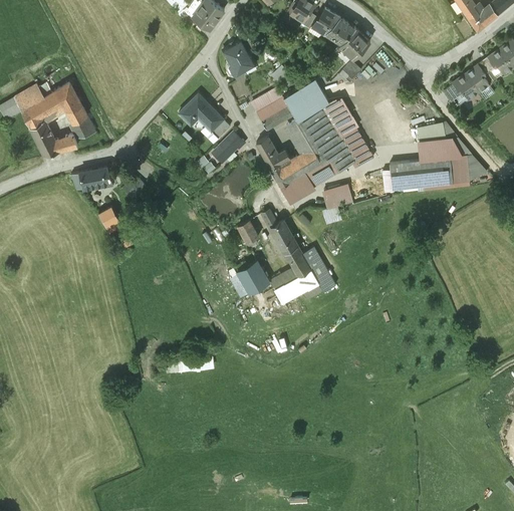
[(166,0),(179,13),(184,9),(189,4),(185,0),(166,0)]
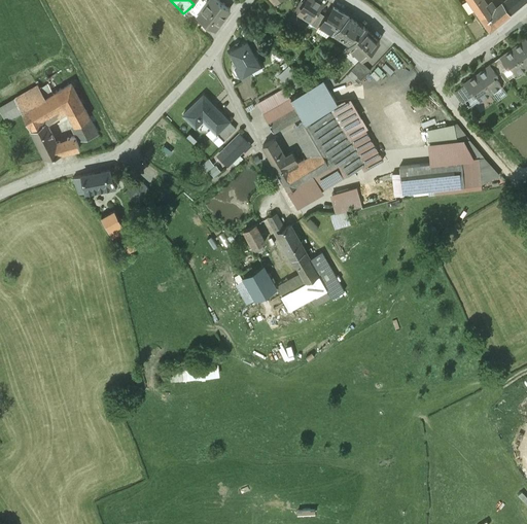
[(231,10),(215,0),(202,0),(208,4),(198,18),(215,31),(231,10)]
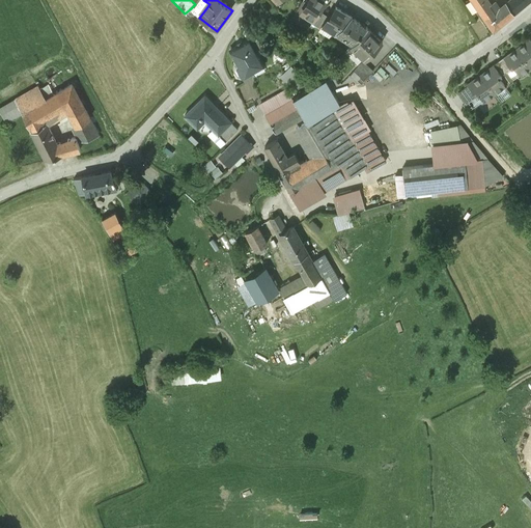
[(285,0),(269,0),(277,8),(286,1),(285,0)]
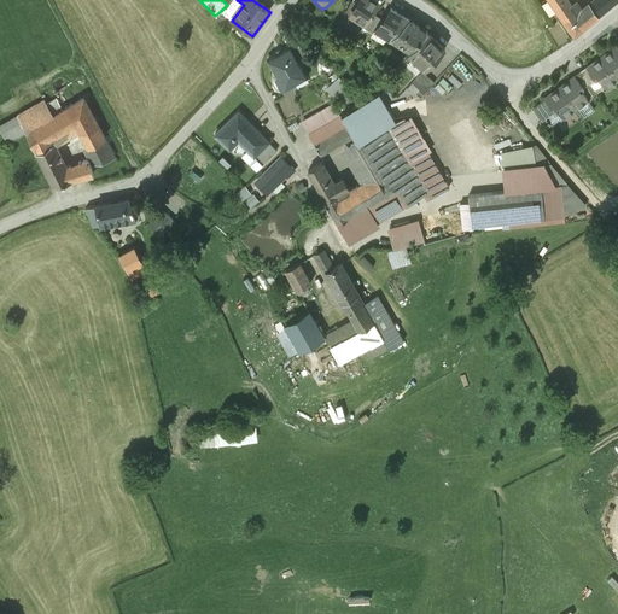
[(378,4),(372,0),(356,0),(348,13),(365,23),(378,4)]
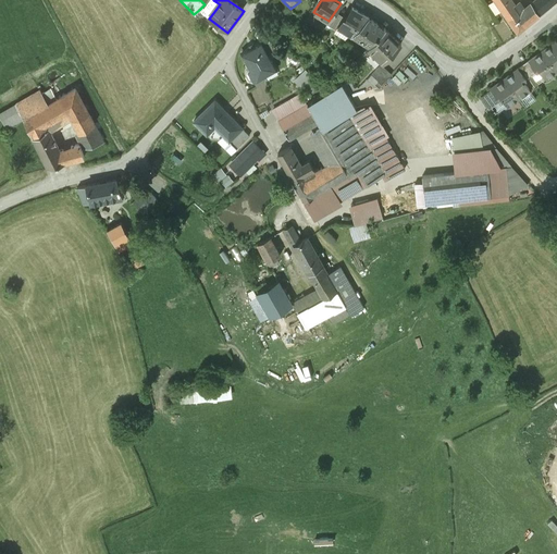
[(493,0),(517,34),(539,16),(531,5),(524,11),(516,0),(514,0),(512,2),(510,0),(493,0)]
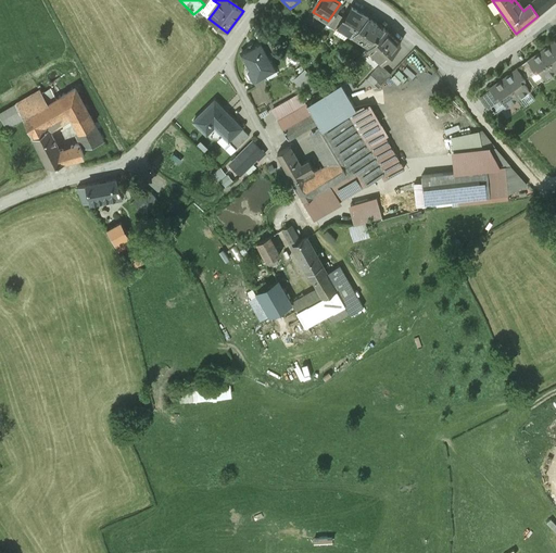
[(555,0),(536,0),(530,5),(538,16),(555,0)]
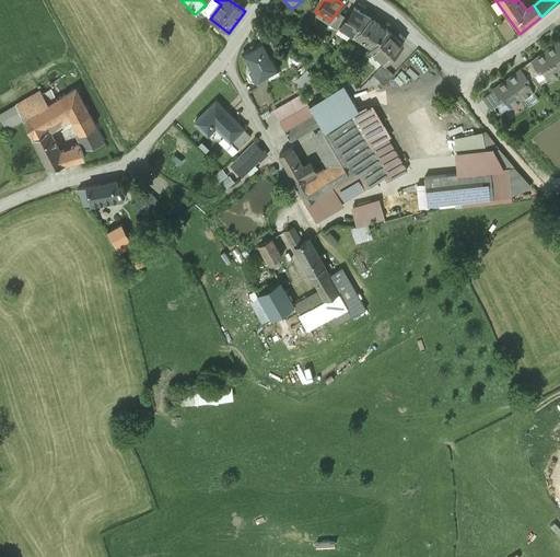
[(195,14),(203,24),(209,20),(200,10),(195,14)]
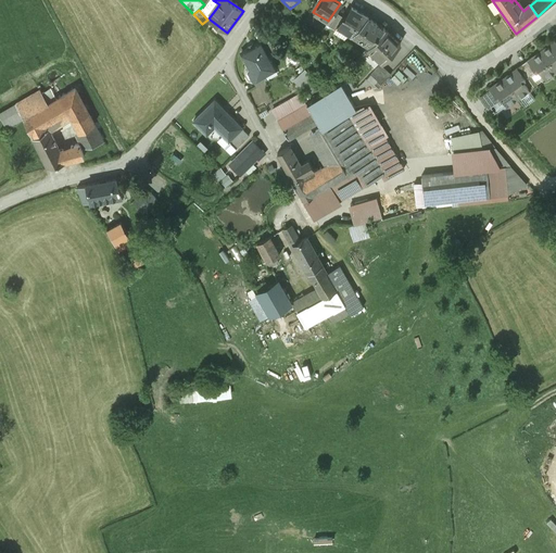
[(362,16),(351,10),(344,21),(342,20),(338,28),(350,36),(362,16)]
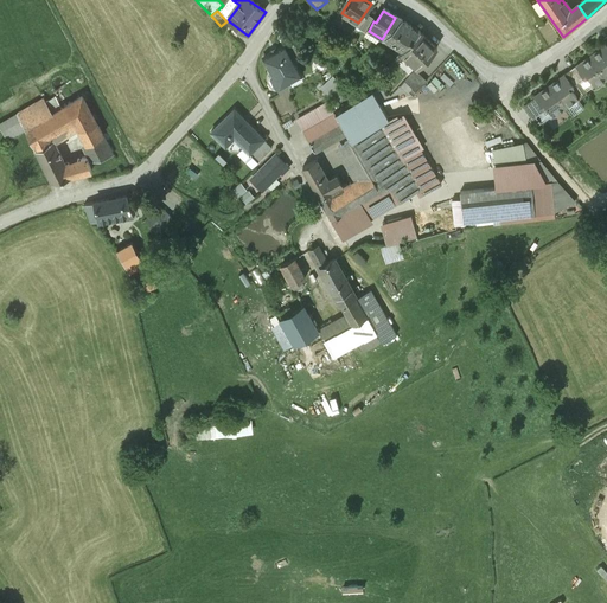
[(352,33),(358,23),(342,13),(334,23),(352,33)]
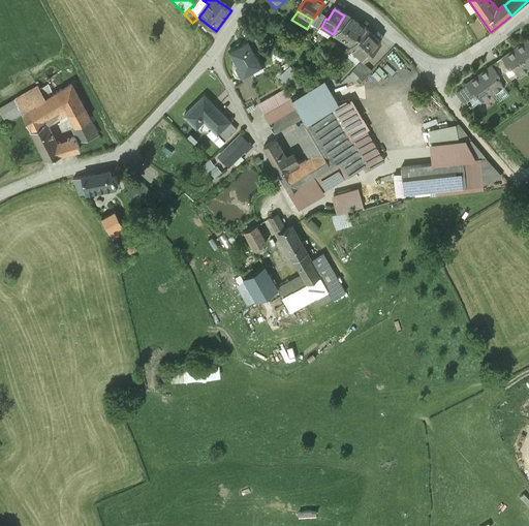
[(321,27),(325,19),(320,14),(310,25),(318,30),(321,27)]
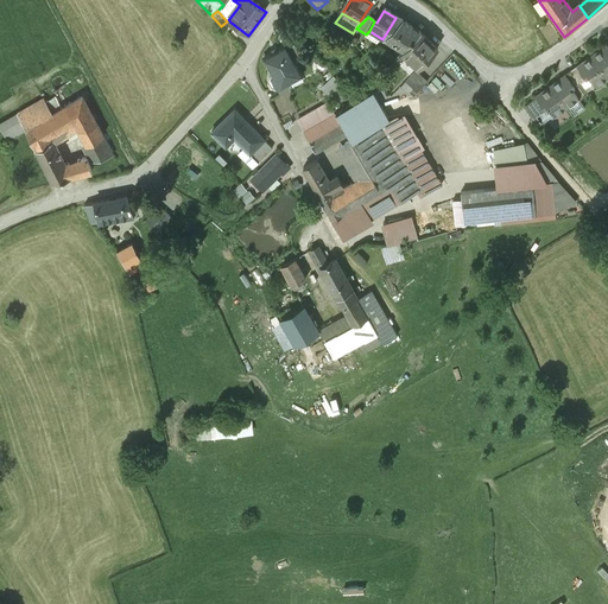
[(420,35),(396,18),(382,39),(404,52),(420,35)]
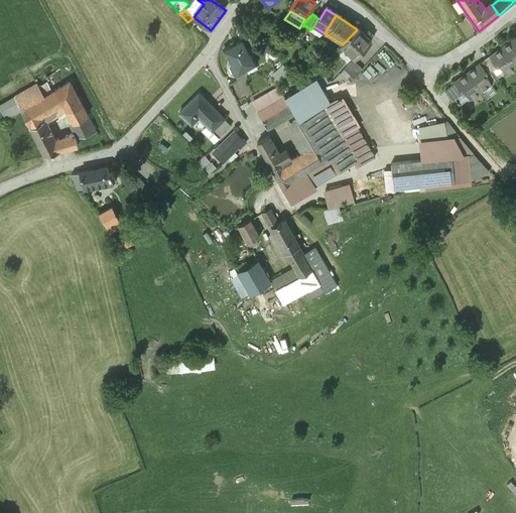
[(325,33),(313,26),(310,29),(309,32),(318,38),(325,33)]
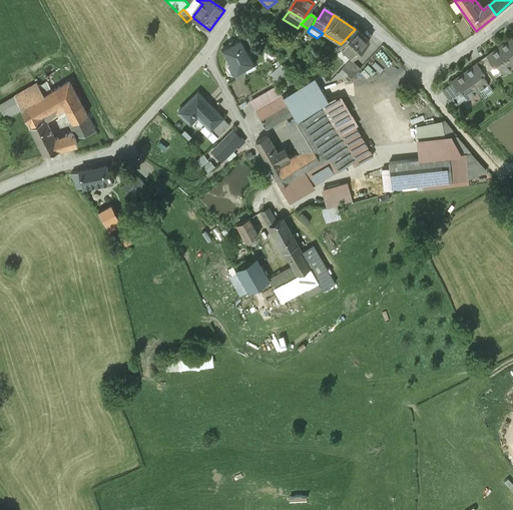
[(369,43),(355,29),(341,44),(339,46),(353,60),(369,43)]
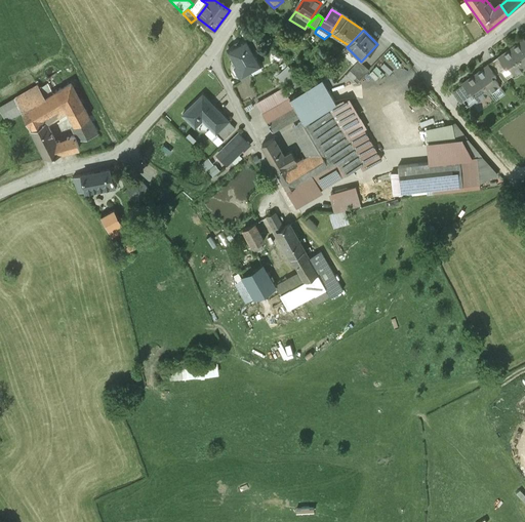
[(246,42),(252,53),(260,49),(248,35),(243,38),(246,42)]
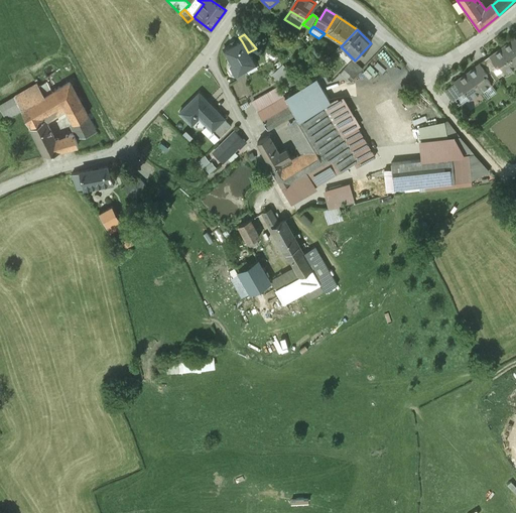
[(503,50),(515,69),(515,41),(515,40),(510,43),(511,45),(503,50)]
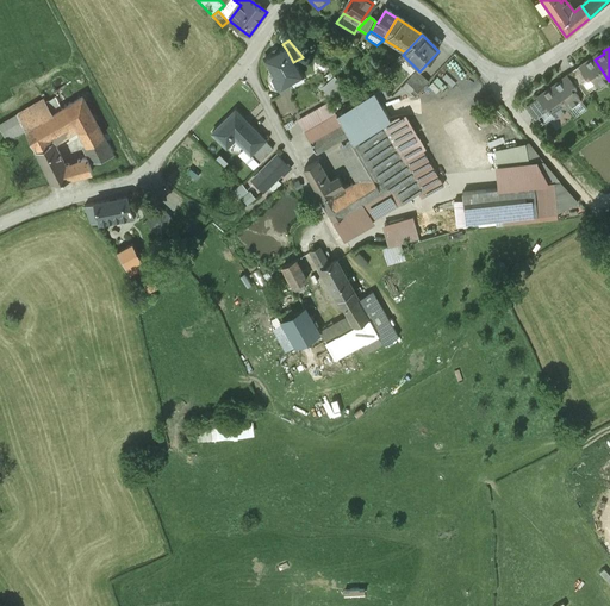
[(293,62),(286,49),(265,61),(274,77),(271,80),(269,85),(272,89),(278,92),(290,85),(302,77),(293,62)]
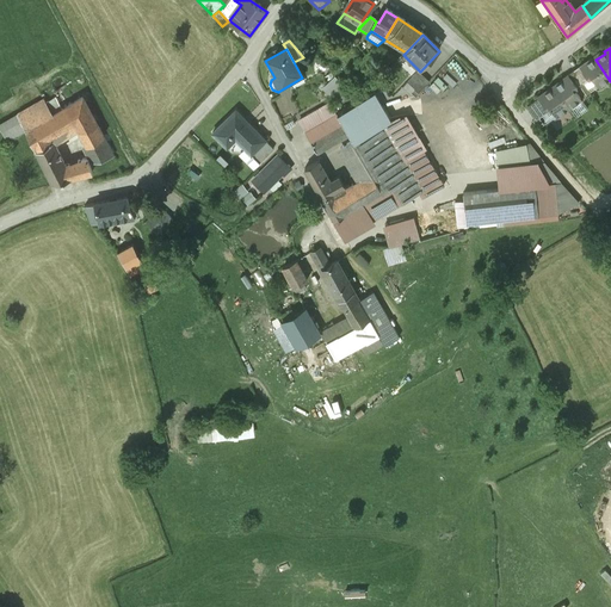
[(393,67),(397,61),(389,51),(383,56),(387,59),(386,60),(389,63),(387,66),(389,68),(392,66),(393,67)]
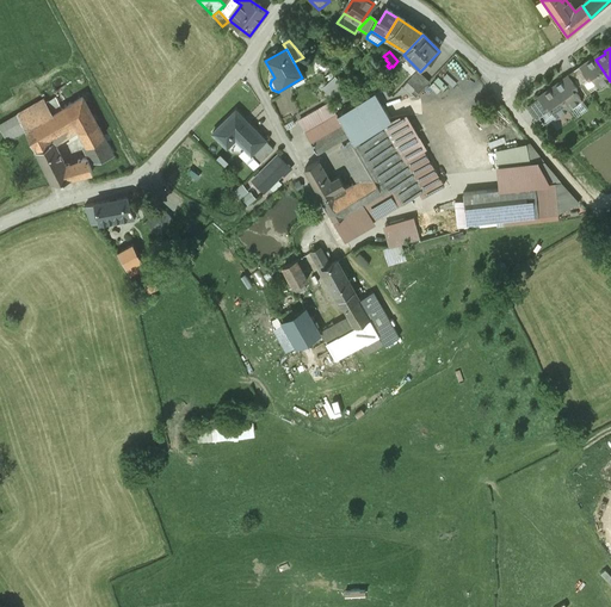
[(610,81),(596,60),(586,67),(585,64),(579,69),(588,81),(592,80),(599,91),(610,81)]
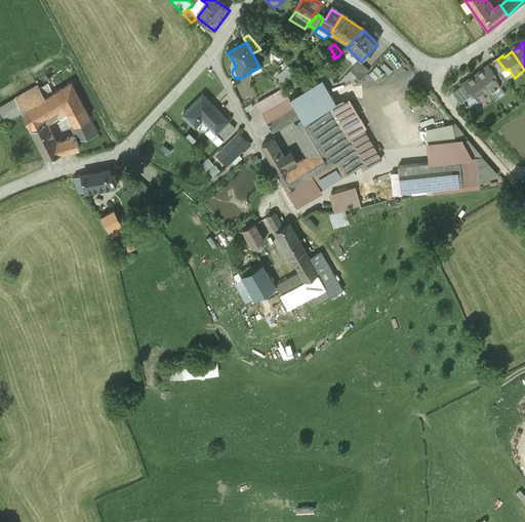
[(506,70),(497,59),(492,63),(500,74),(506,70)]
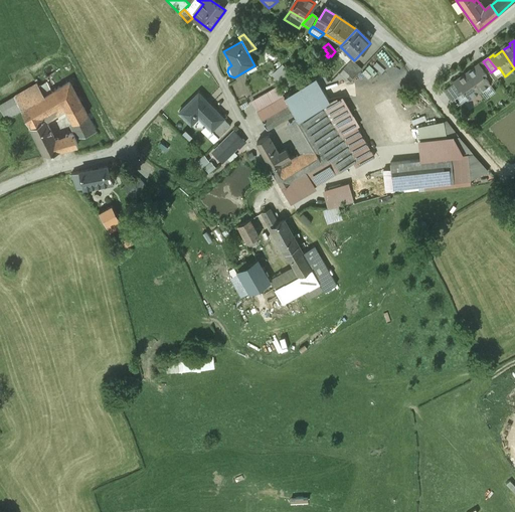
[(351,61),(341,70),(348,77),(351,80),(360,70),(351,61)]
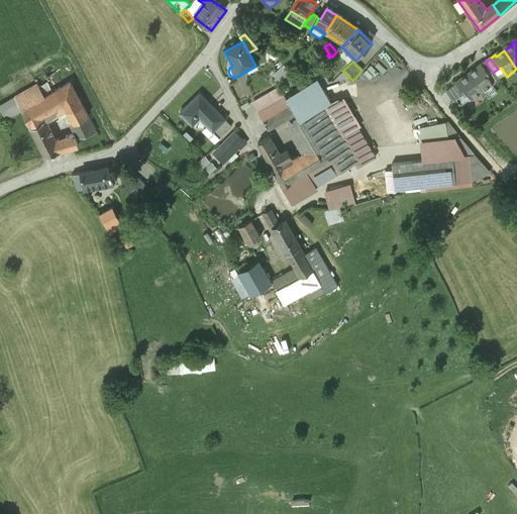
[(493,73),(485,62),(480,66),(488,76),(493,73)]
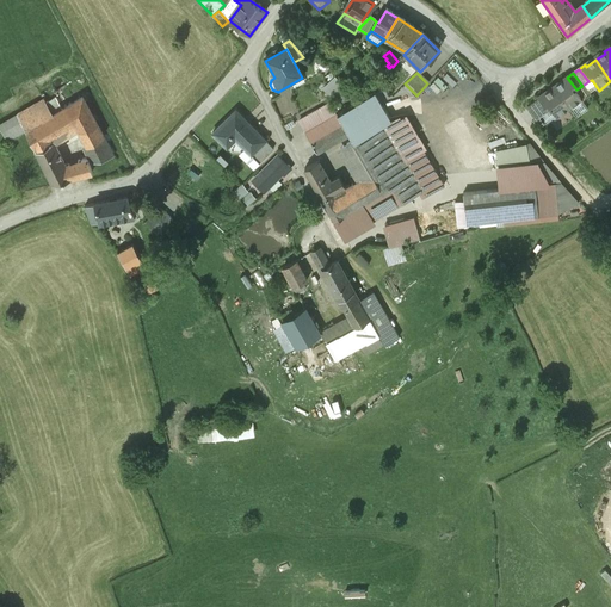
[(325,86),(333,95),(343,86),(334,76),(325,86)]
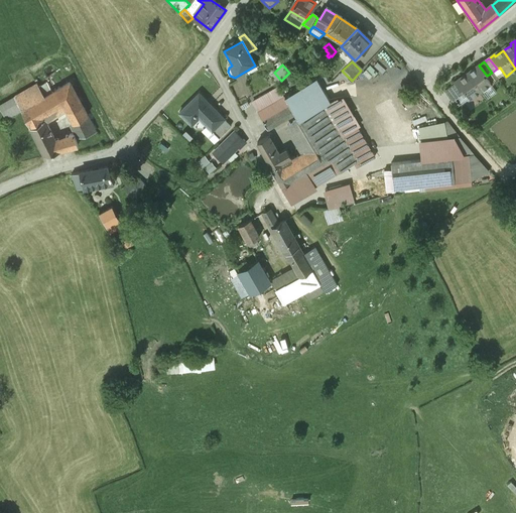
[(479,66),(467,75),(481,95),(491,87),(485,78),(487,76),(479,66)]
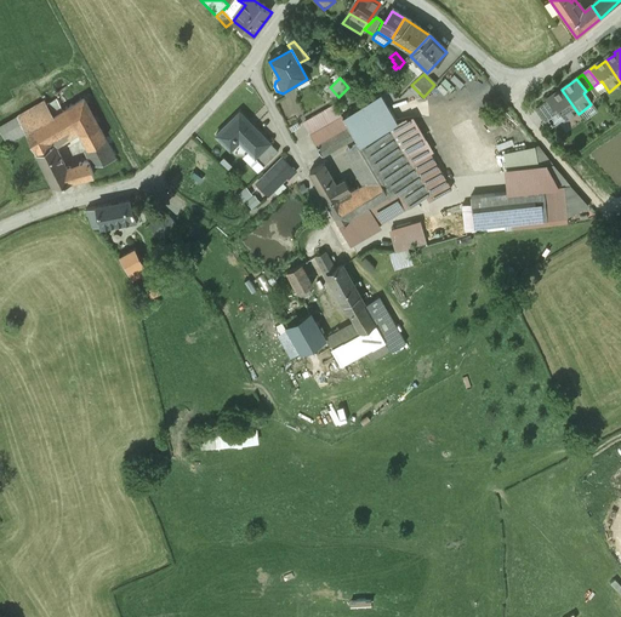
[(420,93),(411,85),(406,90),(415,98),(420,93)]
